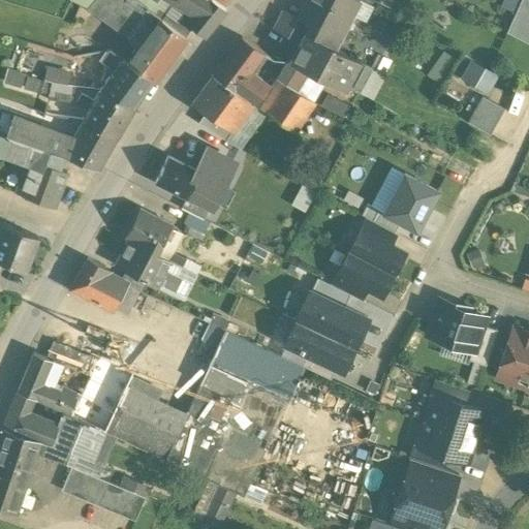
[(149,10),(153,0),(73,0),(86,8),(93,0),(135,0),(146,8),(149,10)]
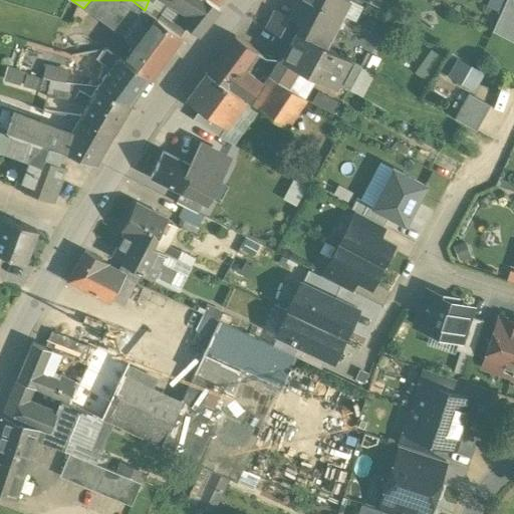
[(135,16),(142,8),(132,0),(90,0),(83,8),(120,35),(135,16)]
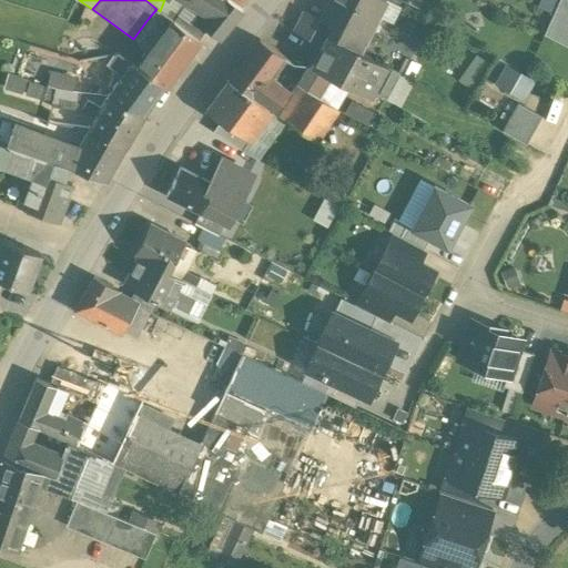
[(164,0),(160,11),(166,16),(173,0),(164,0)]
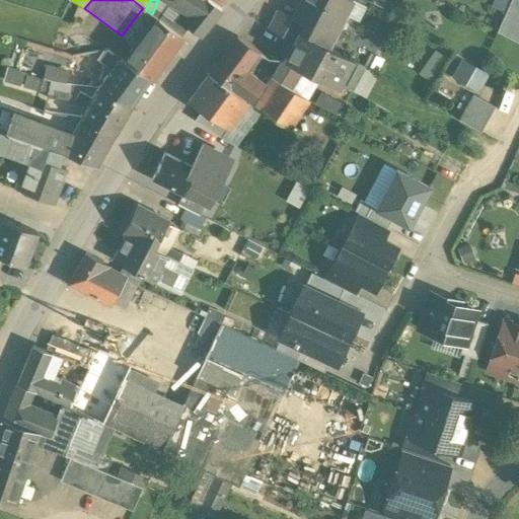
[(190,15),(165,0),(158,0),(152,14),(157,19),(176,33),(190,15)]
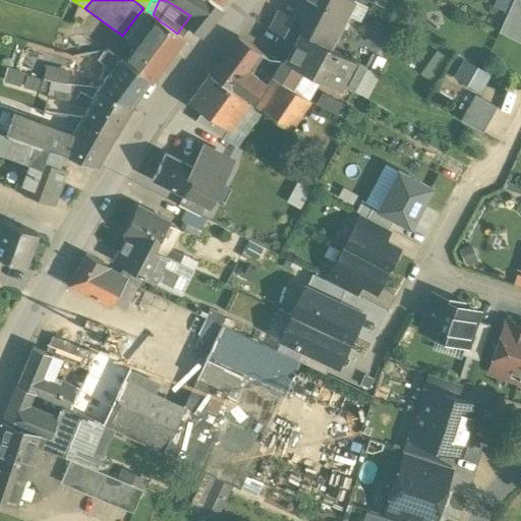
[(221,9),(207,0),(166,0),(190,15),(177,34),(182,38),(191,45),(221,9)]
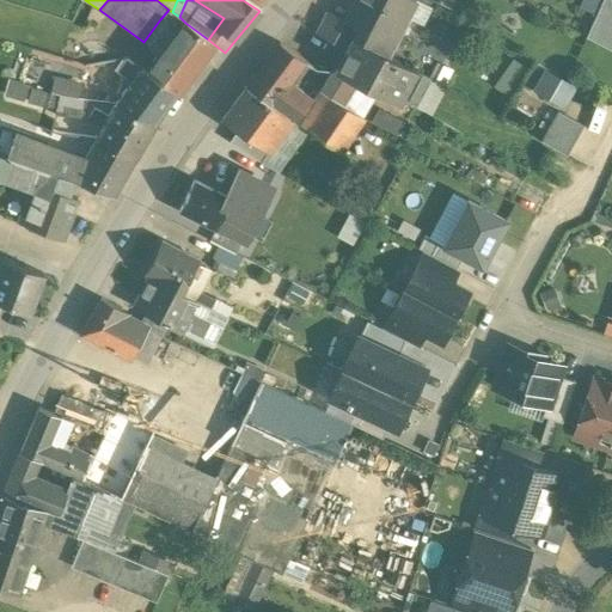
[(355,0),(344,22),(387,43),(412,0),(355,0)]
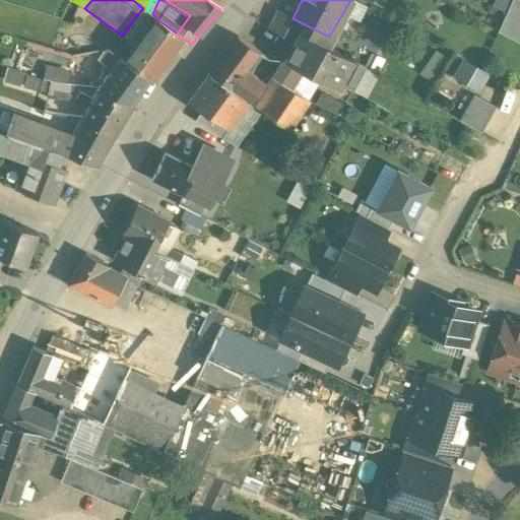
[(396,5),(385,0),(368,0),(365,5),(389,18),(396,5)]
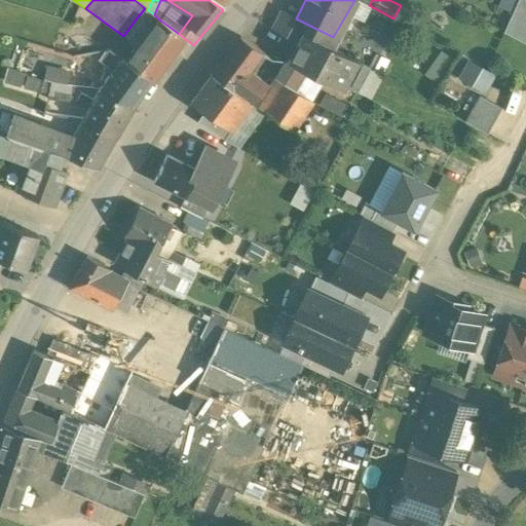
[(525,0),(518,0),(509,19),(525,27),(525,0)]
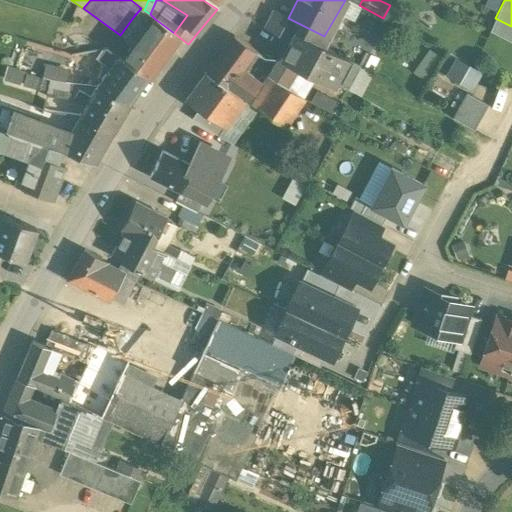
[(144,10),(141,8),(134,16),(149,28),(155,19),(150,14),(144,10)]
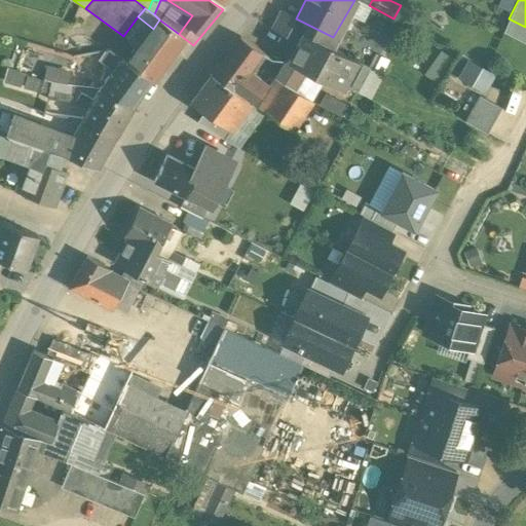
[(296,19),(280,11),(271,29),(280,35),(297,43),(302,32),(328,45),(333,37),(296,19)]
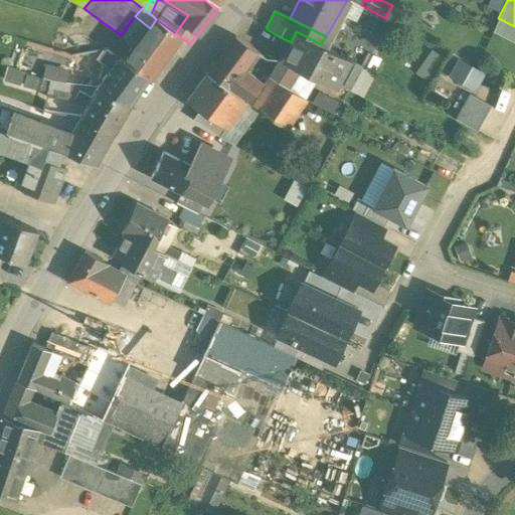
[(150,28),(124,62),(149,79),(180,37),(175,33),(156,19),(150,28)]
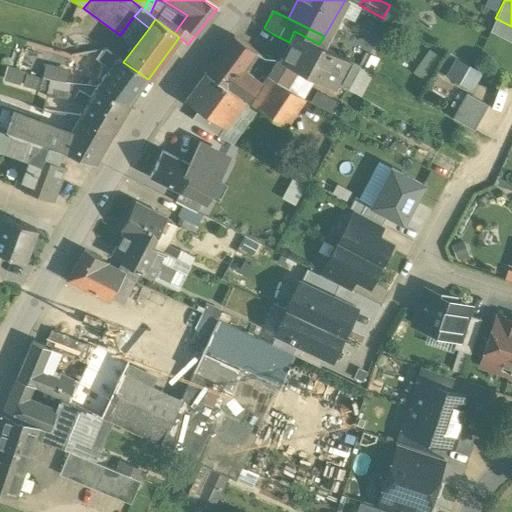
[(264,28),(247,19),(231,37),(253,52),(259,56),(273,34),(264,28)]
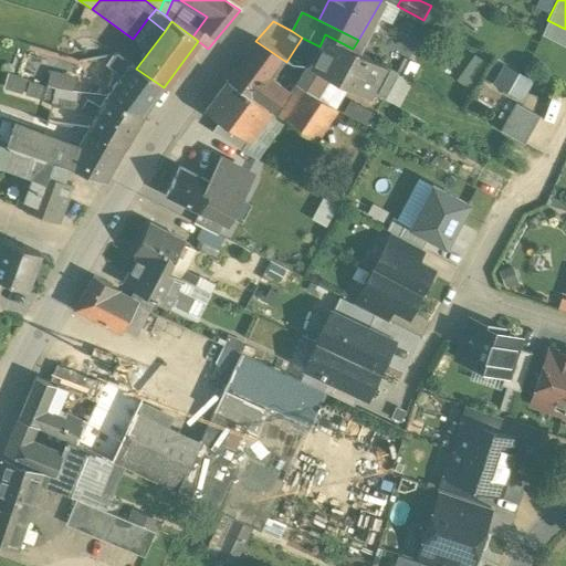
[(353,49),(325,34),(320,46),(308,66),(328,77),(369,97),(385,67),(356,52),(357,51),(353,49)]
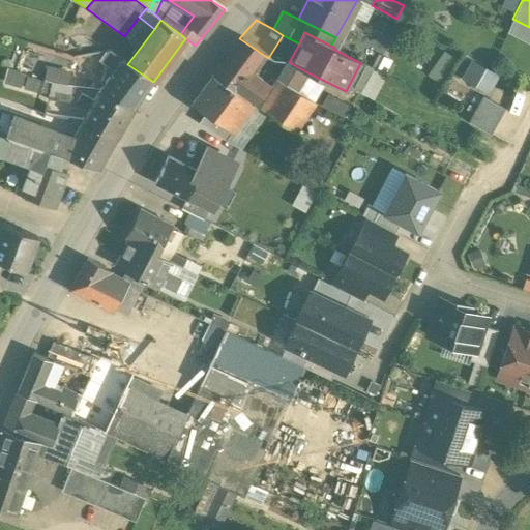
[(239,38),(212,76),(253,104),(256,106),(270,88),(248,72),(262,54),(239,38)]
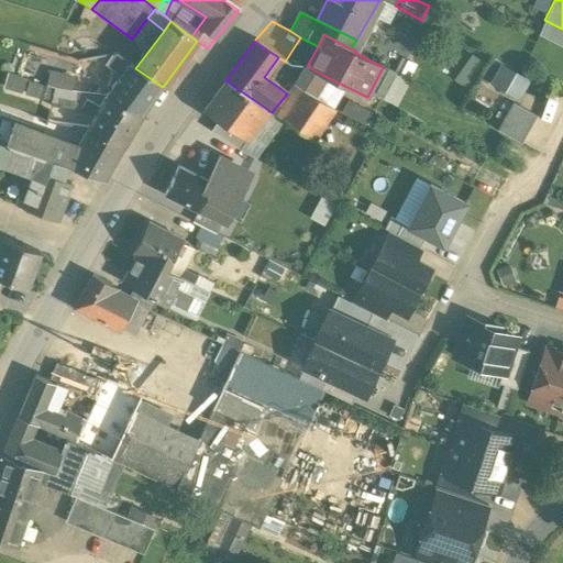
[(468,83),(483,62),(471,55),(457,75),(468,83)]
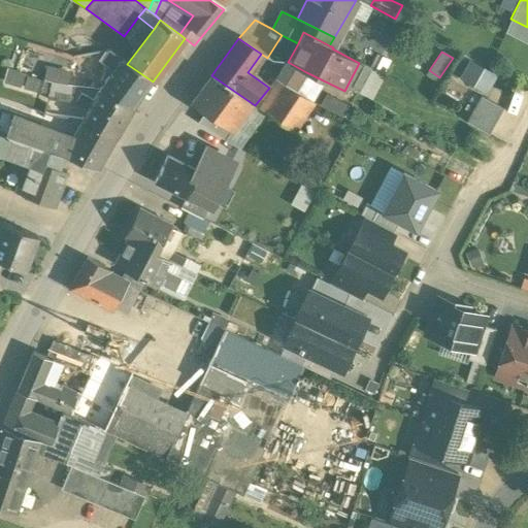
[(127,64),(110,53),(107,53),(105,56),(118,64),(99,90),(132,107),(136,104),(153,81),(127,64)]
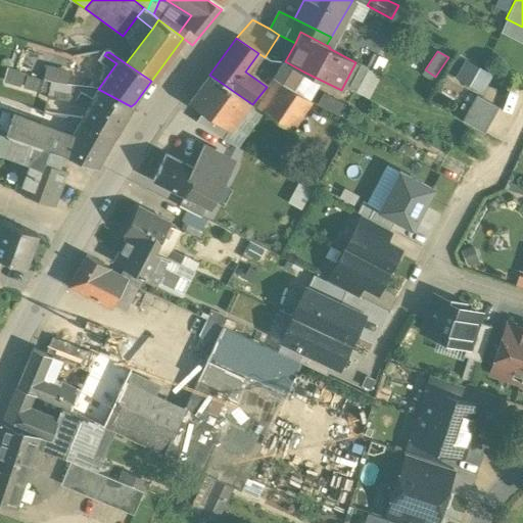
[(265,57),(258,53),(245,72),(267,87),(273,79),(283,60),(270,60),(265,57)]
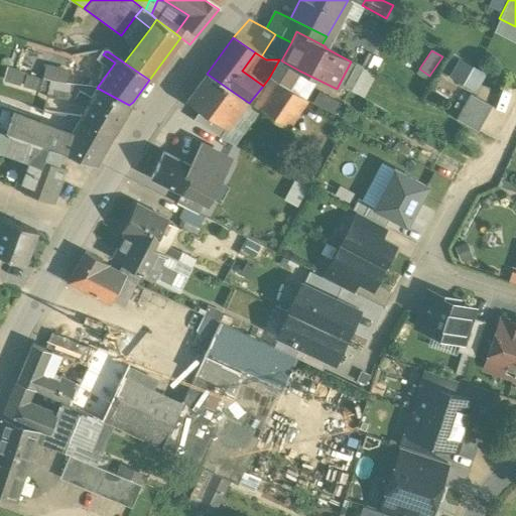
[(484,71),(461,58),(452,75),(475,87),(484,71)]
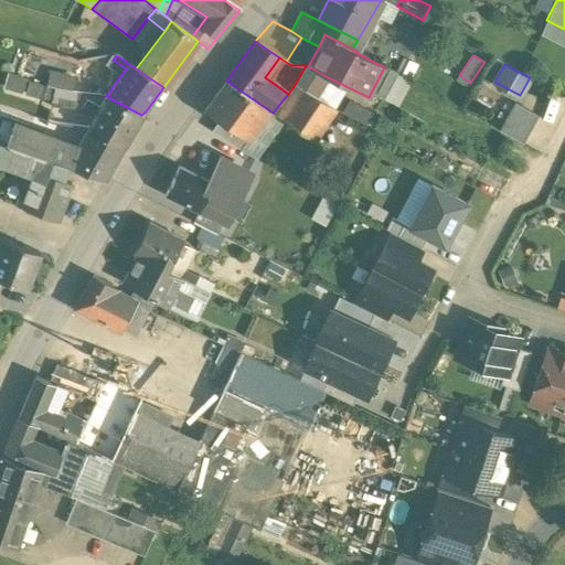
[(308,66),(306,65),(295,85),(317,98),(328,77),(308,66)]
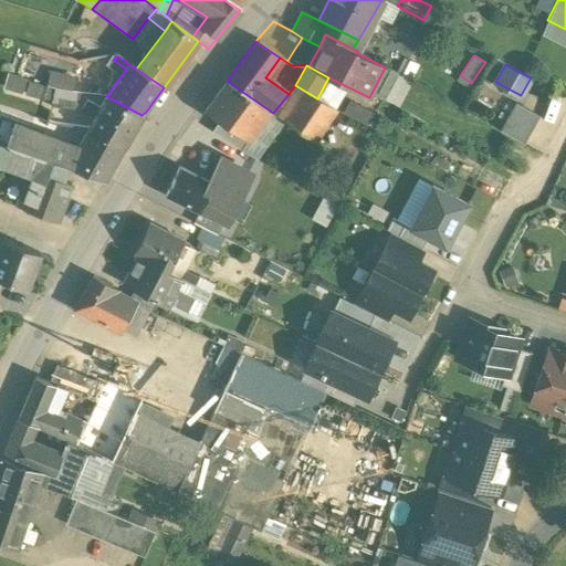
[(74,76),(49,76),(48,87),(61,92),(73,93),(74,76)]
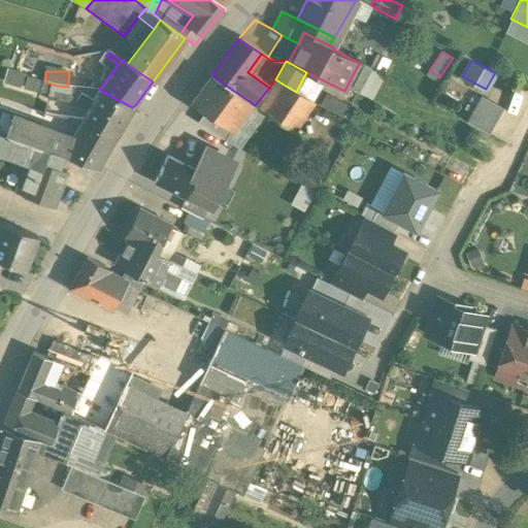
[(252,103),(211,75),(199,93),(203,96),(195,107),(203,113),(223,128),(217,136),(224,140),(252,103)]
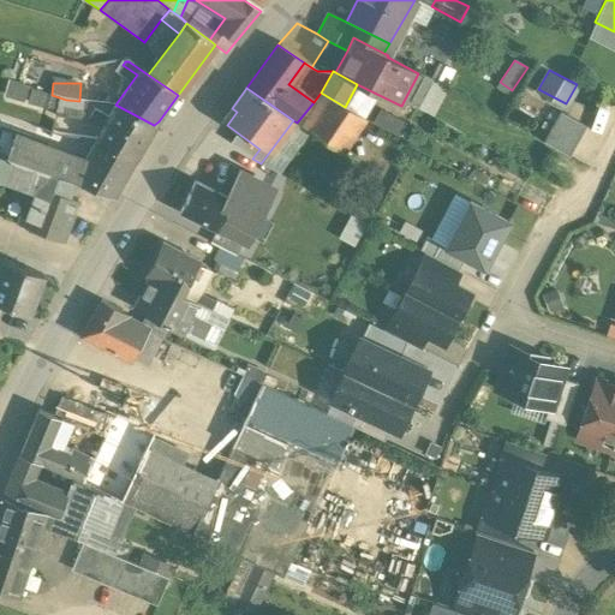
[(89,102),(79,101),(66,100),(52,95),(33,89),(31,106),(51,107),(58,112),(58,115),(88,119),(89,102)]
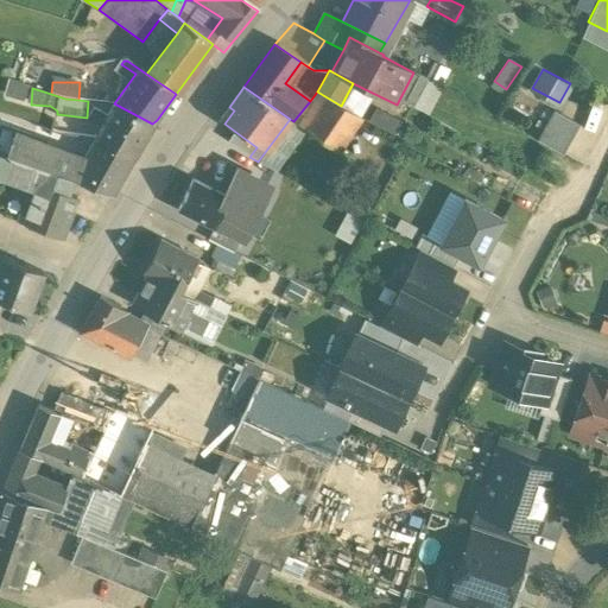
[(310,101),(293,121),(337,151),(360,119),(341,106),(317,92),(310,101)]
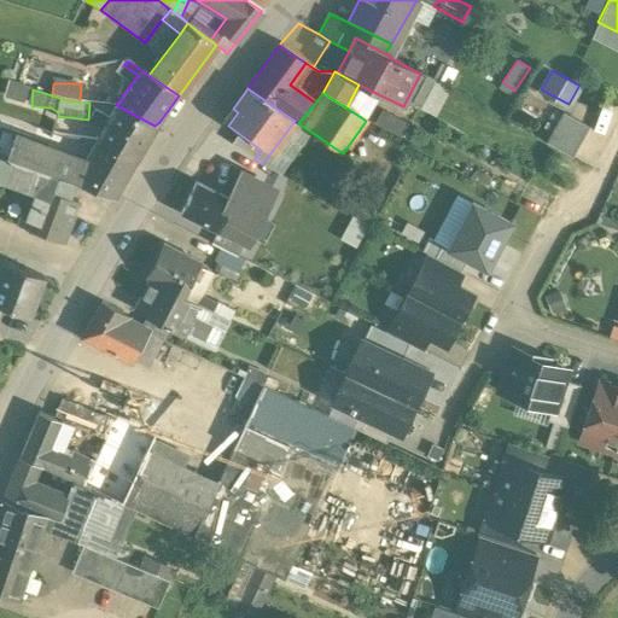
[(155,126),(116,105),(95,140),(135,163),(155,126)]
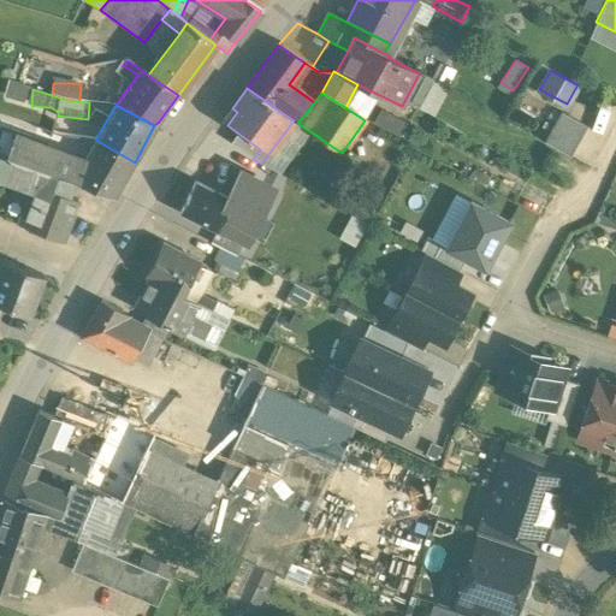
[(586,126),(561,112),(544,142),(570,157),(586,126)]
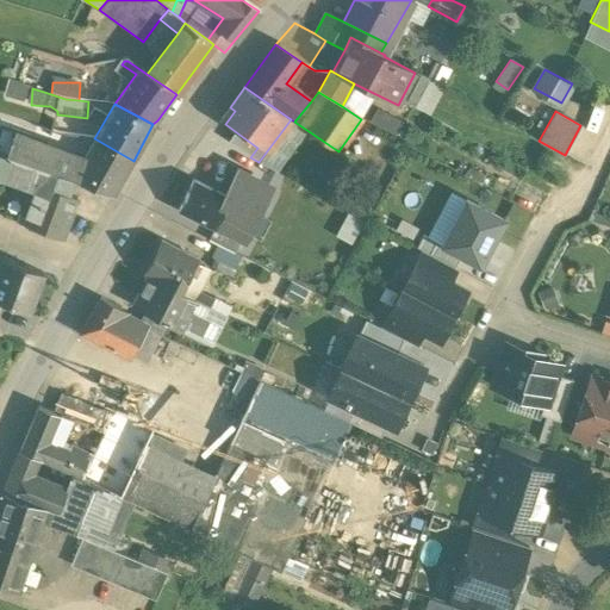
[(235,131),(228,142),(250,157),(257,148),(235,131)]
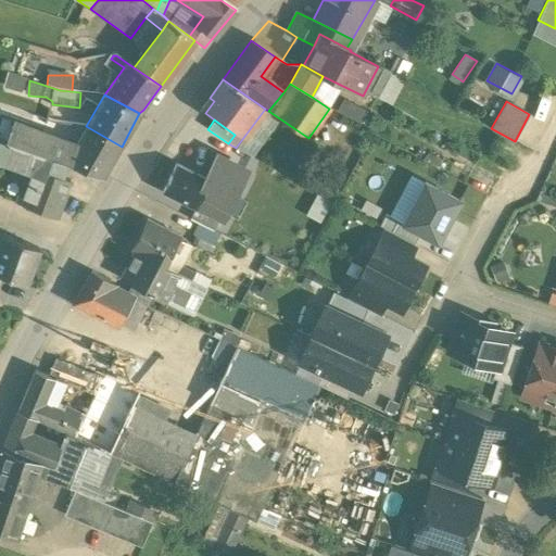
[(122,147),(86,126),(78,139),(77,147),(15,123),(8,142),(35,152),(65,163),(77,167),(102,178),(122,147)]
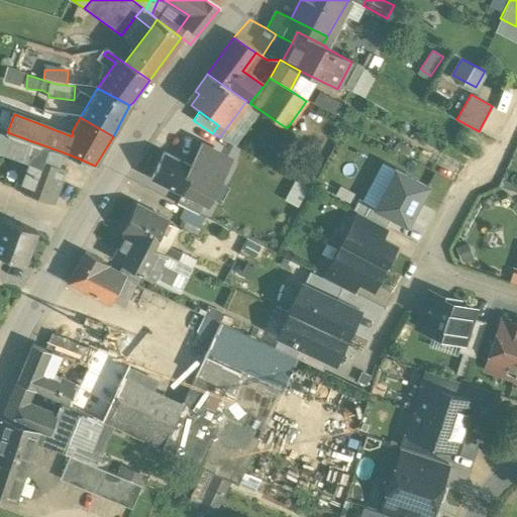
[(7,132),(2,131),(0,135),(0,151),(25,162),(28,163),(30,159),(27,158),(32,141),(7,132)]
